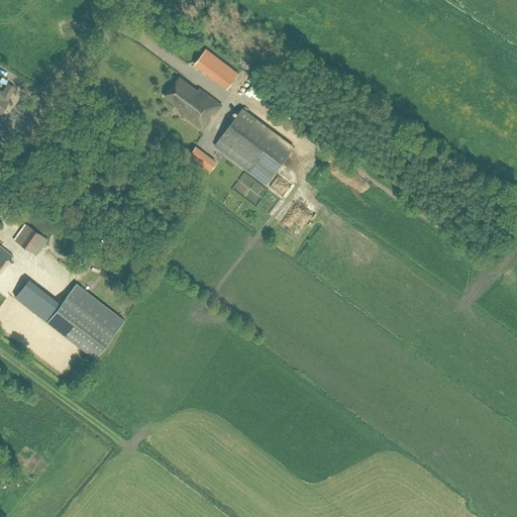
[(132,39),(127,47),(145,60),(150,52),(132,39)]
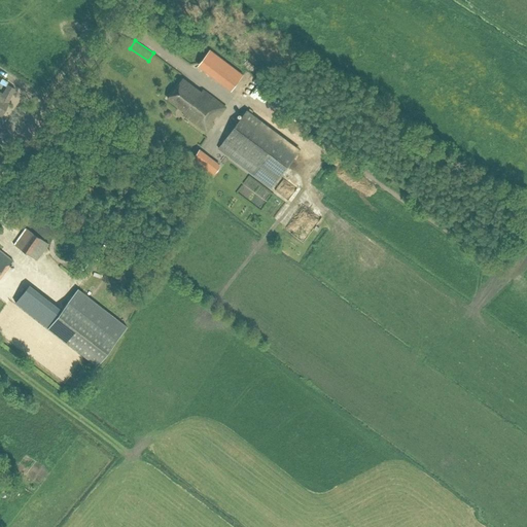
[(219,79),(223,72),(189,51),(185,59),(219,79)]
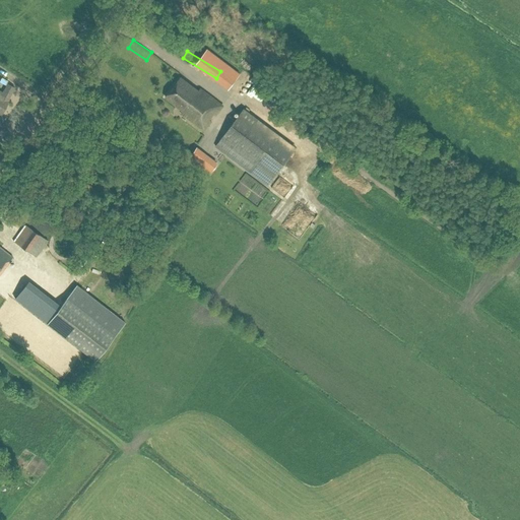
[(233,77),(220,71),(215,81),(228,87),(233,77)]
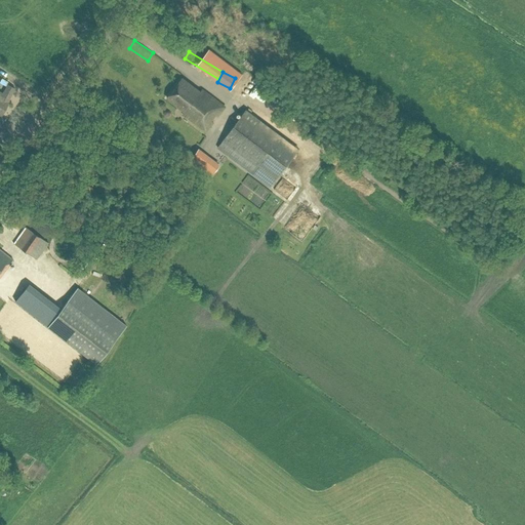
[(200,91),(183,78),(167,97),(185,112),(184,114),(206,131),(225,107),(202,89),(200,91)]
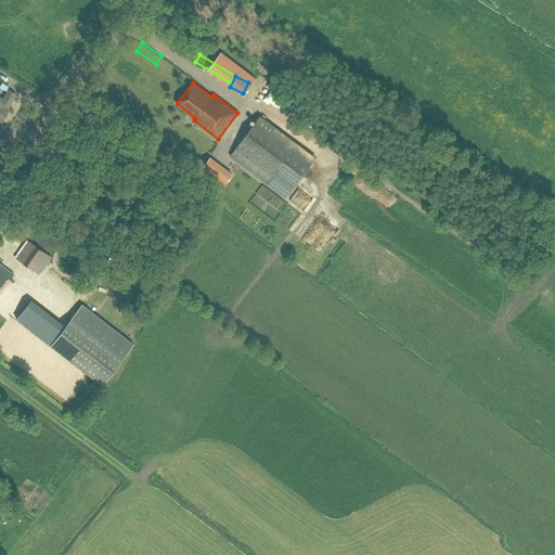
[(8,90),(4,94),(2,99),(0,98),(0,121),(1,123),(9,110),(8,108),(15,93),(8,90)]
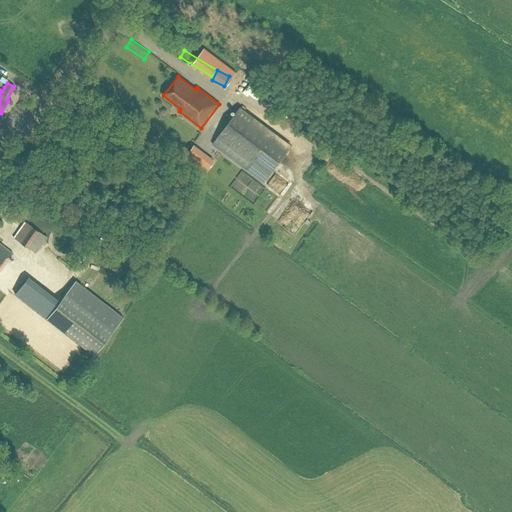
[(291,145),(272,131),(240,107),(212,144),(263,182),(291,145)]
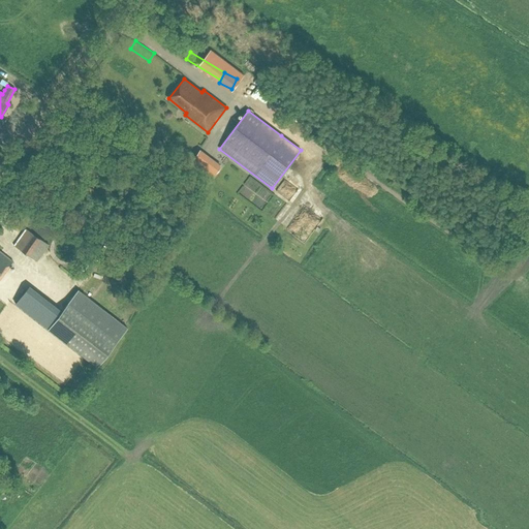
[(199,170),(192,179),(200,185),(208,177),(199,170)]
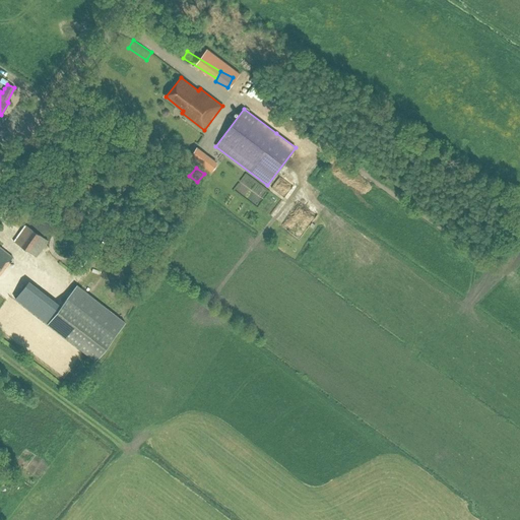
[(48,241),(24,224),(13,241),(37,257),(48,241)]
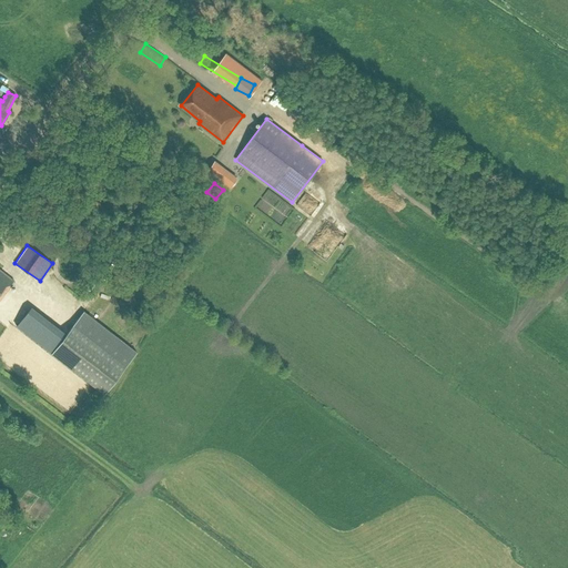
[(0,298),(14,281),(0,269),(0,298)]
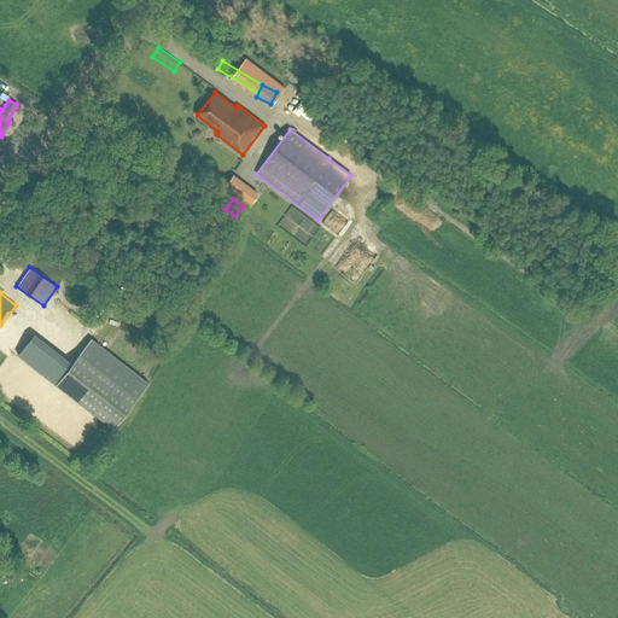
[(0,337),(0,343),(44,374),(56,356),(9,325),(0,337)]
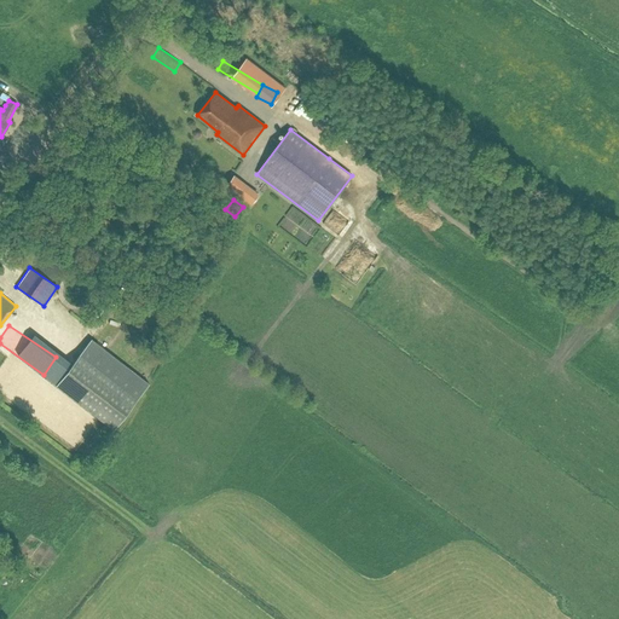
[(56,385),(64,391),(114,428),(149,383),(91,339),(56,385)]
